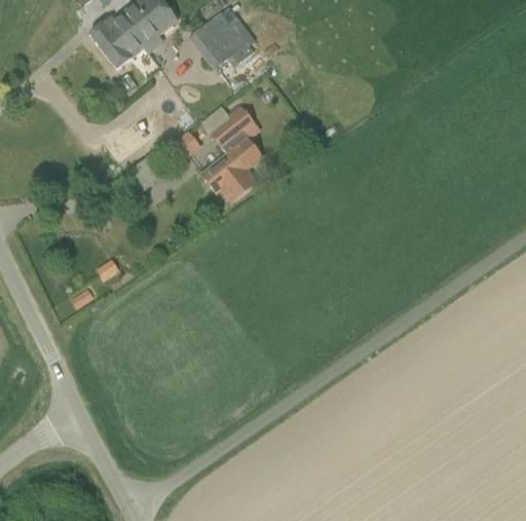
[(133,0),(119,10),(135,32),(135,34),(144,46),(178,21),(161,0),(133,0)]
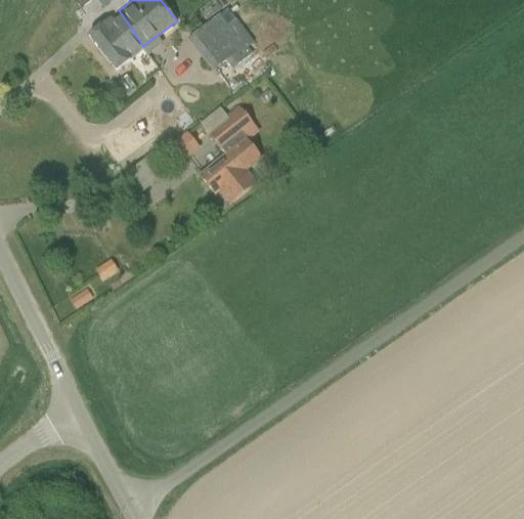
[(117,67),(143,46),(134,34),(134,32),(119,10),(90,33),(117,67)]
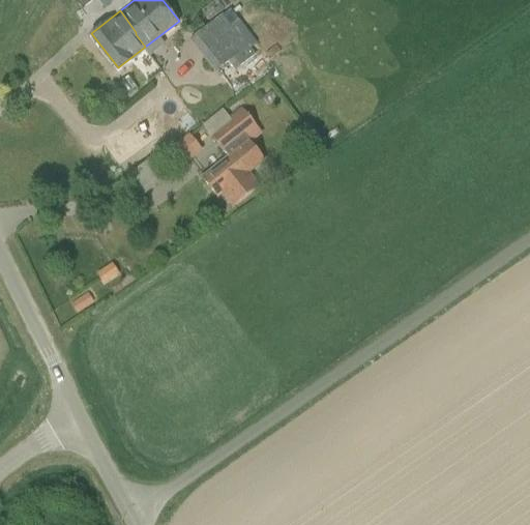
[(239,51),(213,18),(189,37),(215,69),(239,51)]
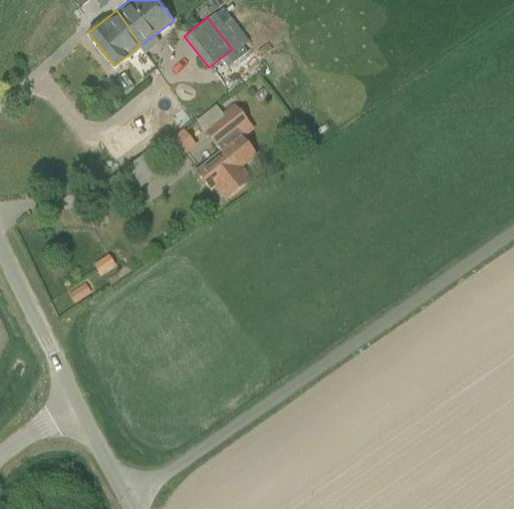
[(256,153),(242,136),(254,125),(234,99),(222,108),(217,101),(196,117),(222,150),(196,170),(211,188),(217,184),(227,197),(250,178),(240,165),(256,153)]
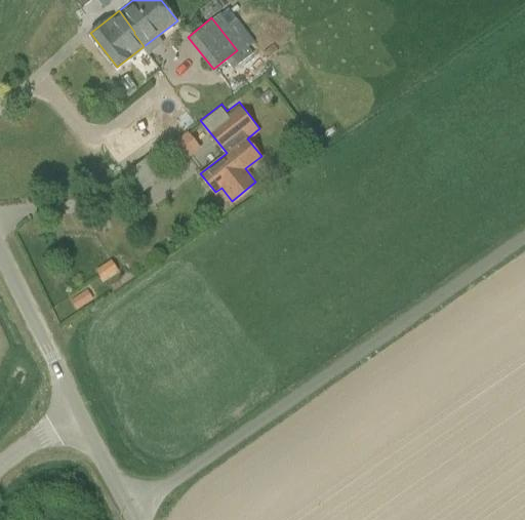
[(188,131),(168,148),(178,161),(199,146),(188,131)]
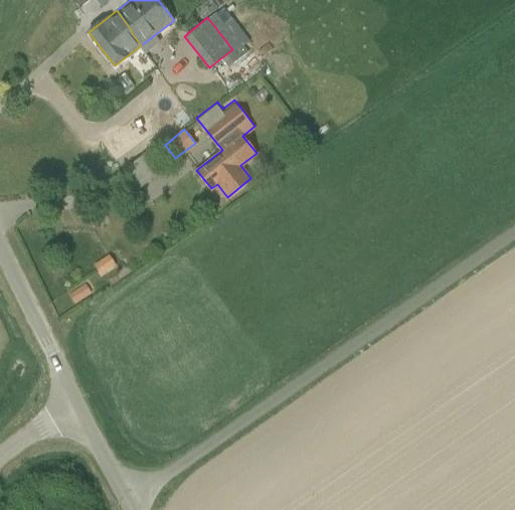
[(127,265),(116,248),(94,263),(105,279),(127,265)]
